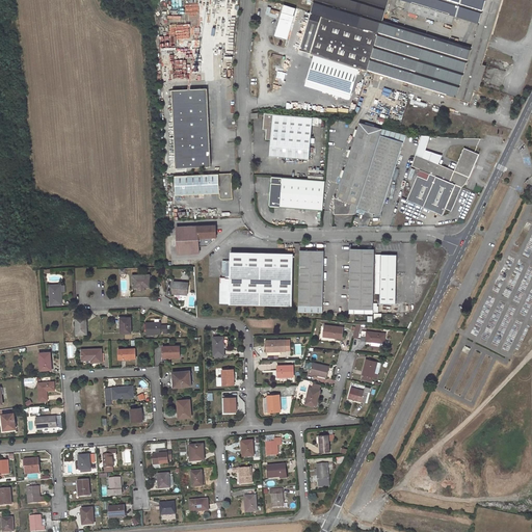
[(314,0),(311,12),(345,23),(378,33),(367,71),(471,102),(502,0),(314,0)]
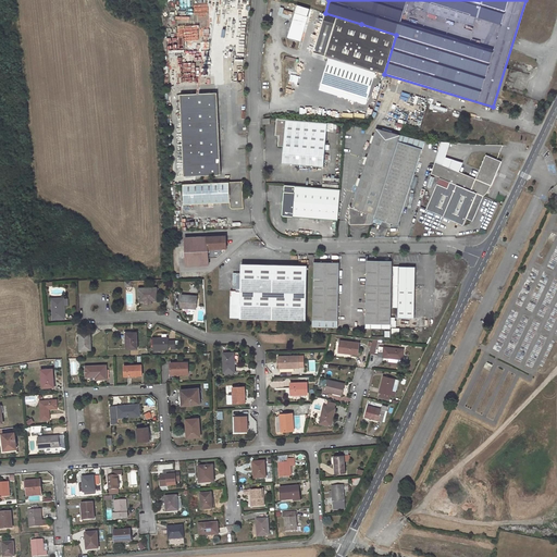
[(295,12),(287,37),(297,40),(305,15),(295,12)]
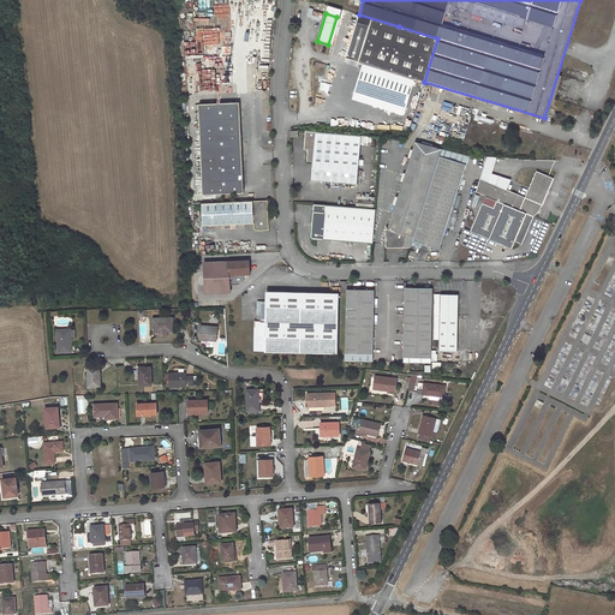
[(399,27),(359,15),(346,58),(386,70),(399,27)]
